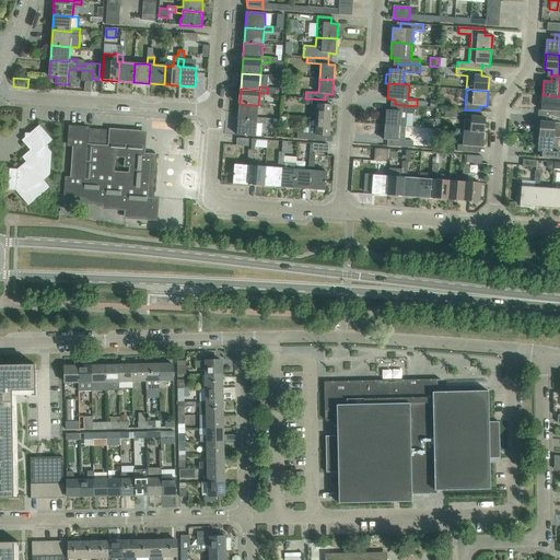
[(559,96),(543,95),(541,111),(549,111),(548,116),(559,116),(559,96)]
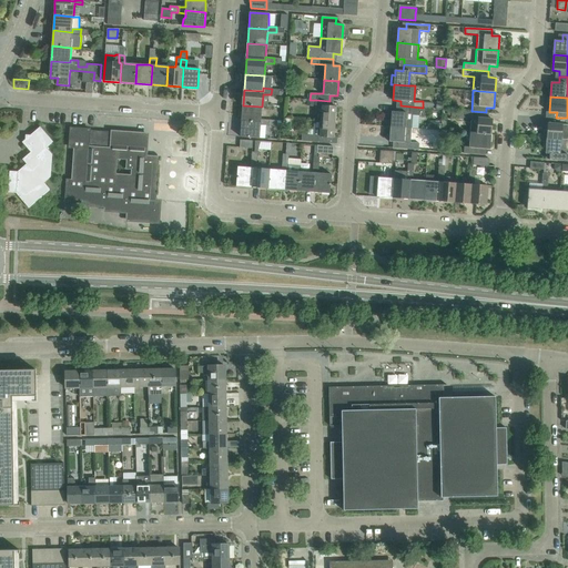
[(330,107),(330,101),(316,100),(315,107),(322,107),(321,121),(336,122),(337,108),(330,107)]
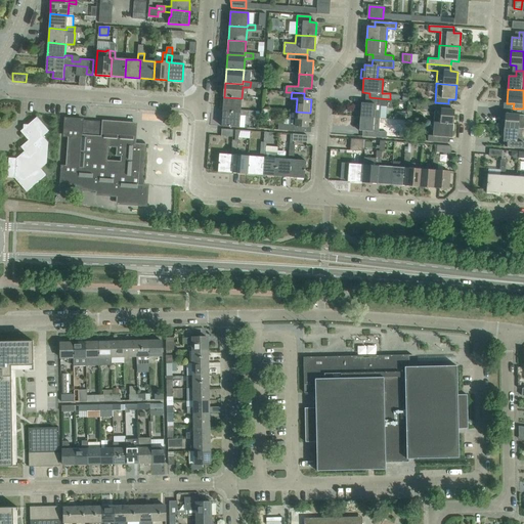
[(242,110),(242,98),(224,97),(223,112),(241,113),(242,110)]
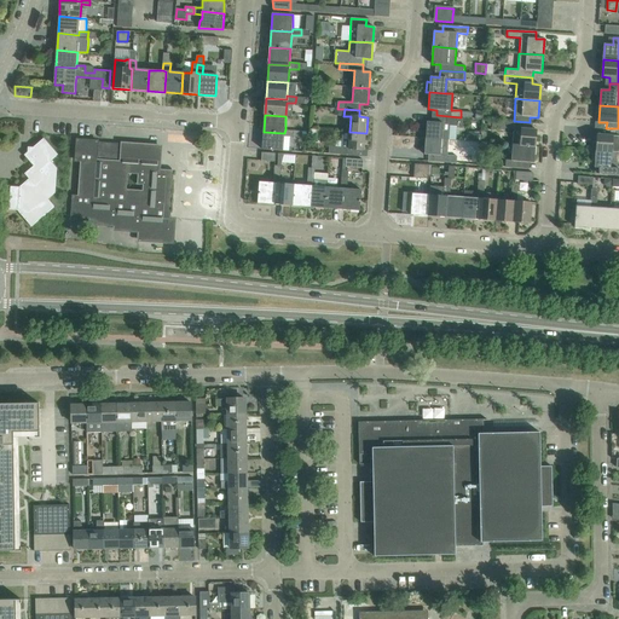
[(461,117),(437,115),(435,122),(427,122),(426,137),(449,139),(450,123),(463,125),(463,117),(461,117)]
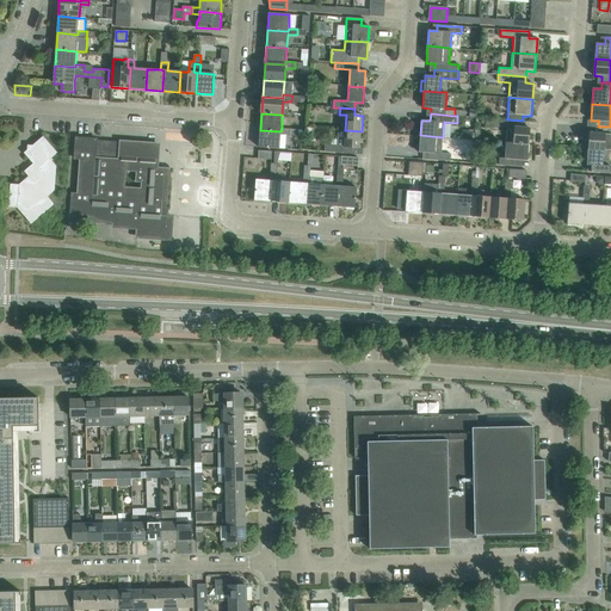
[(529,143),(530,128),(522,128),(523,121),(507,119),(506,142),(529,143)]
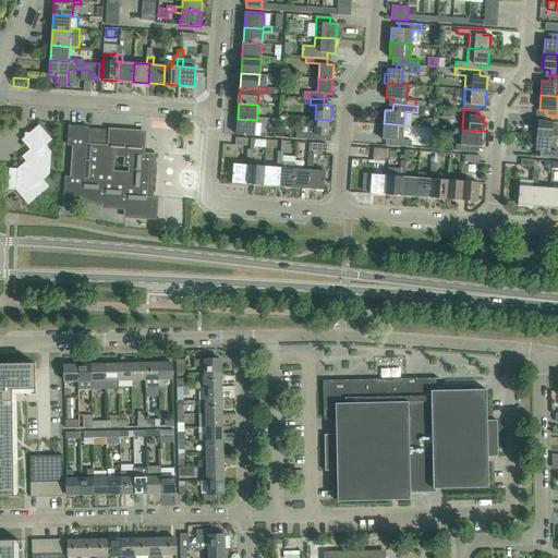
[(534,135),(537,136),(537,135),(552,136),(557,137),(557,132),(557,116),(546,116),(546,122),(538,121),(537,128),(534,128),(534,135)]
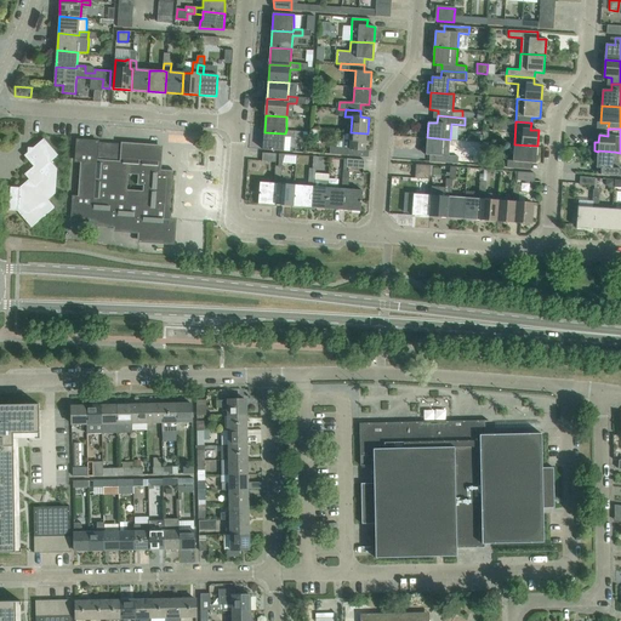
[(284,151),(285,137),(294,137),(295,131),(286,130),(285,134),(265,132),(263,149),(284,151)]
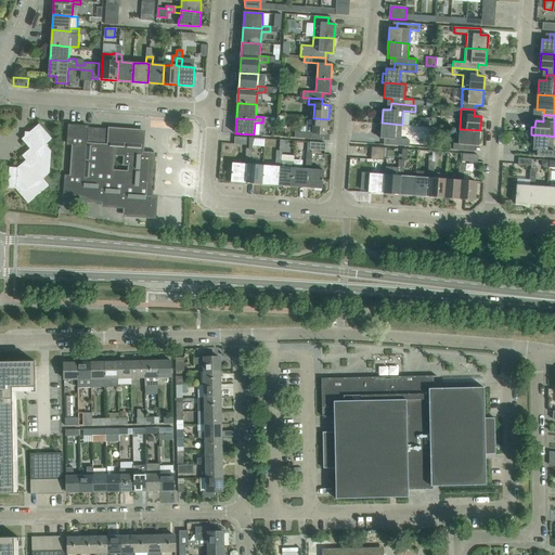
[(327,134),(328,119),(313,118),(307,117),(307,127),(301,127),(301,131),(296,131),(295,138),(319,140),(320,133),(327,134)]
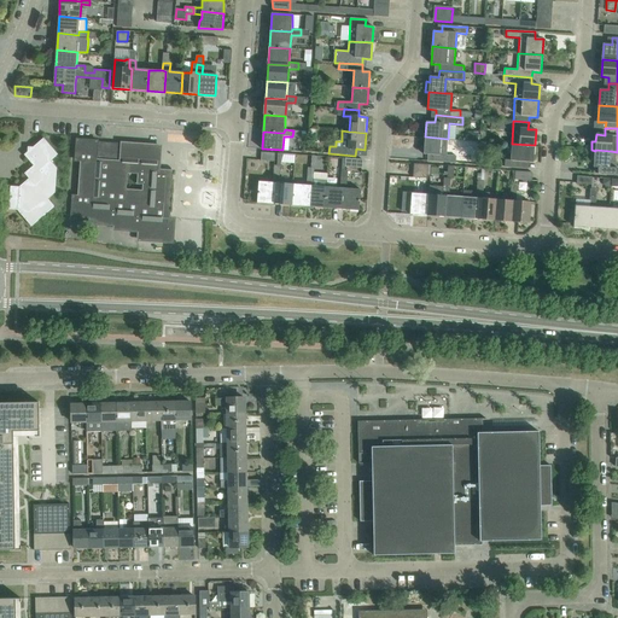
[(468,130),(467,140),(478,141),(478,132),(468,130)]
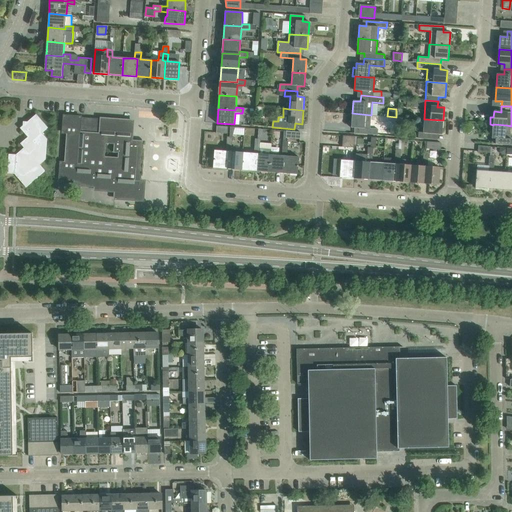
[(370,128),(371,115),(352,113),(351,128),(358,128),(358,134),(378,135),(378,129),(370,128)]
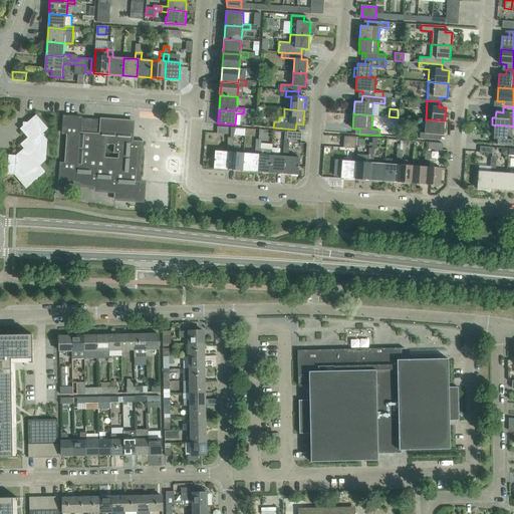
[(42,134),(48,129),(36,114),(20,129),(28,138),(32,143),(42,134)]
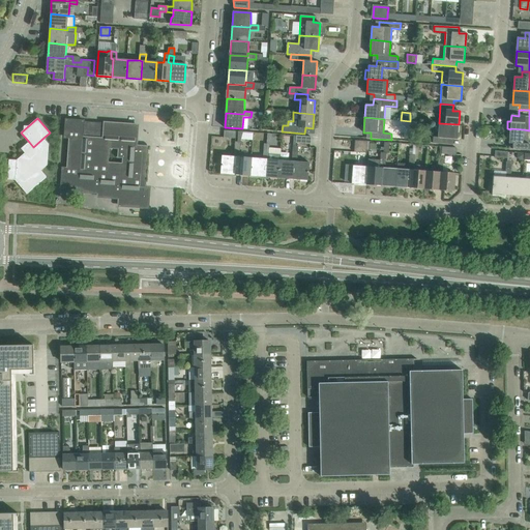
[(145,180),(147,147),(137,147),(138,125),(66,120),(65,137),(70,138),(68,169),(63,169),(62,185),(78,186),(78,192),(98,193),(98,197),(119,198),(119,206),(148,208),(149,187),(143,186),(143,180),(145,180)]
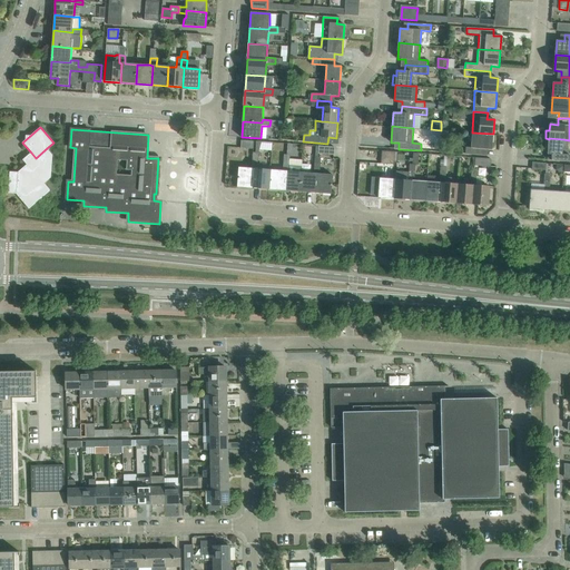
[(492,150),(493,134),(472,133),(471,147),(467,147),(465,154),(484,155),(484,149),(492,150)]
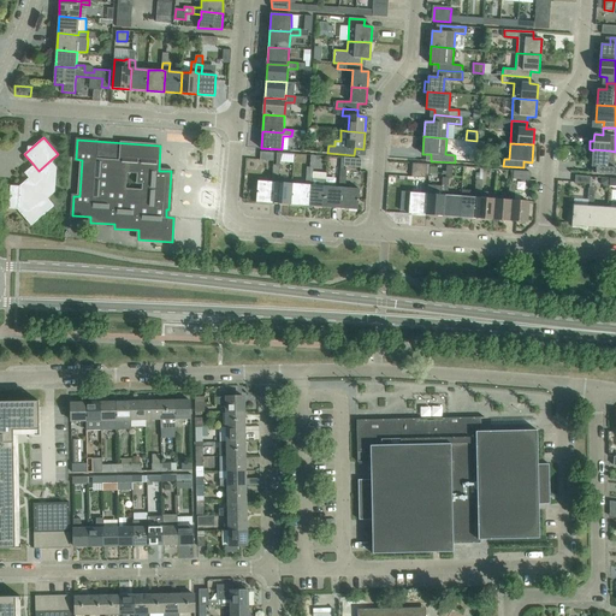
[(592,160),(592,166),(600,167),(599,173),(615,175),(615,166),(615,152),(609,150),(593,149),(593,150),(590,149),(588,160),(592,160)]
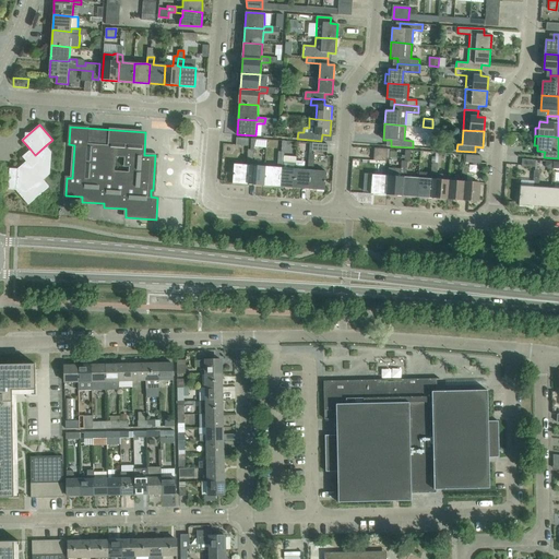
[(329,144),(313,143),(312,151),(328,152),(329,144)]
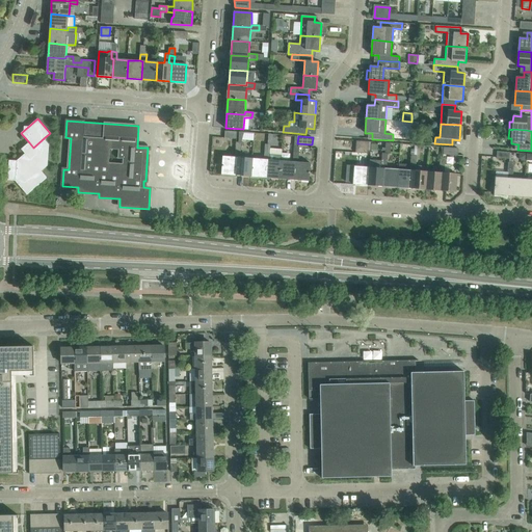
[(48,166),(49,144),(44,138),(33,148),(29,142),(26,145),(25,154),(26,154),(42,171),(48,166)]
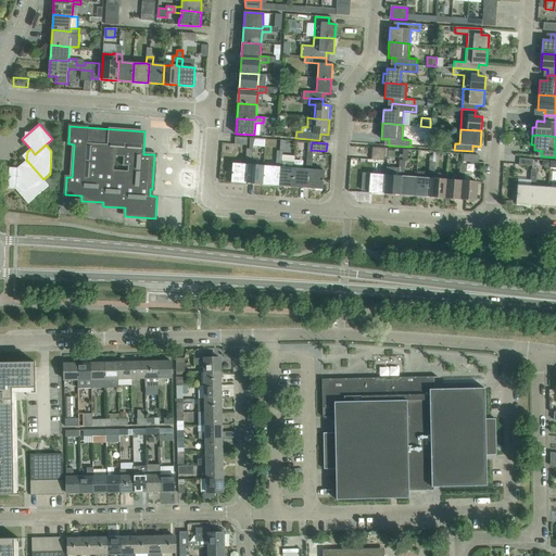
[(384,161),(386,149),(373,148),(371,160),(384,161)]
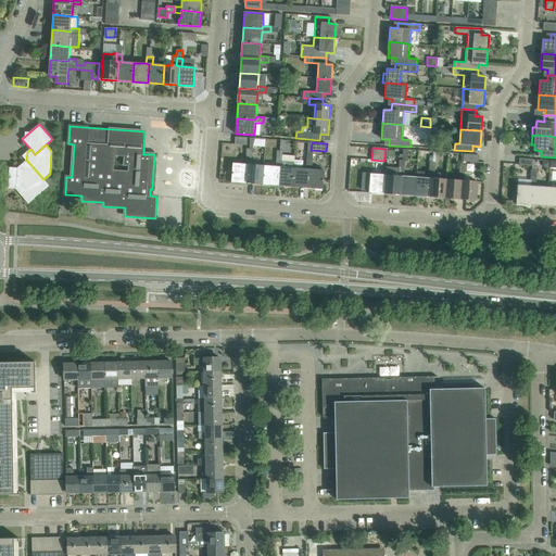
[(479,154),(467,154),(466,162),(479,163),(479,154)]
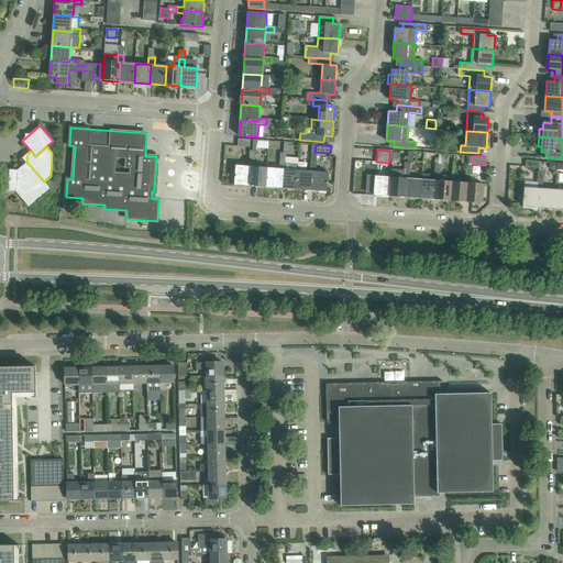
[(265,187),(267,168),(254,167),(255,159),(250,158),(249,166),(252,167),(250,186),(265,187)]
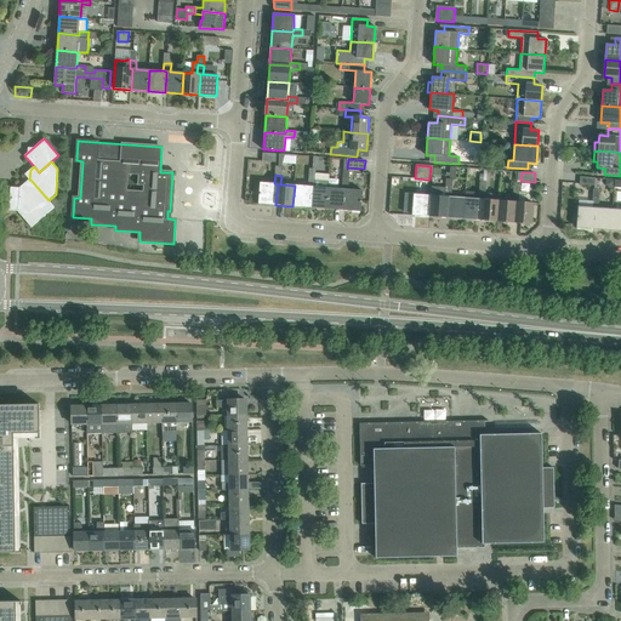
[(326,209),(328,188),(329,177),(315,176),(315,178),(309,177),(308,187),(312,187),(309,208),(326,209)]
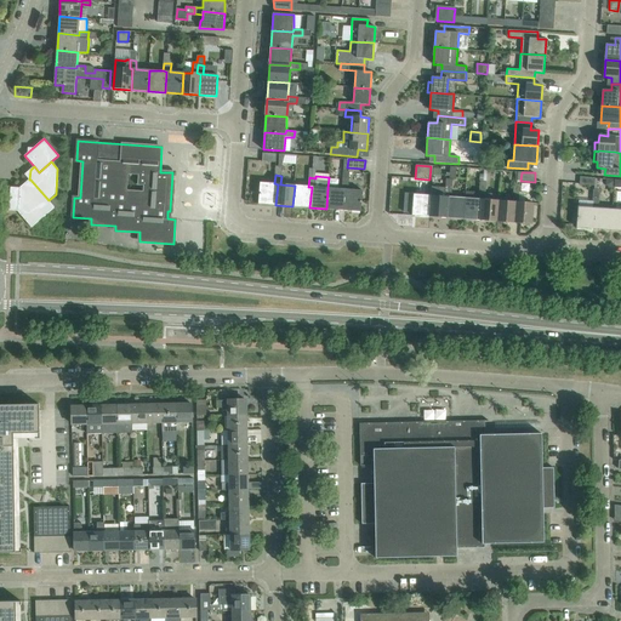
[(55,208),(49,200),(30,180),(29,180),(20,188),(11,187),(10,197),(7,199),(10,201),(10,211),(18,211),(32,227),(55,208)]
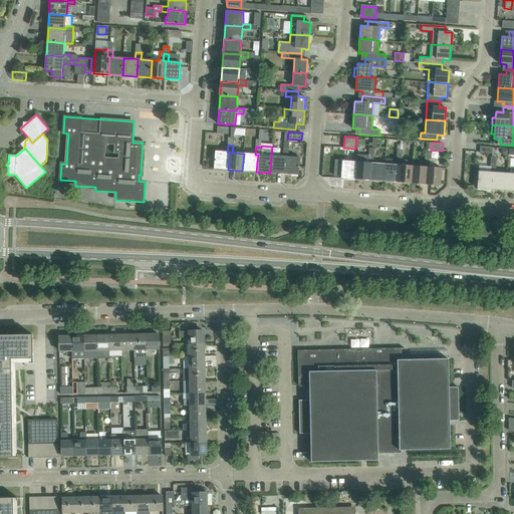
[(299,175),(300,158),(288,157),(289,150),(284,150),(283,157),(285,157),(284,174),(299,175)]
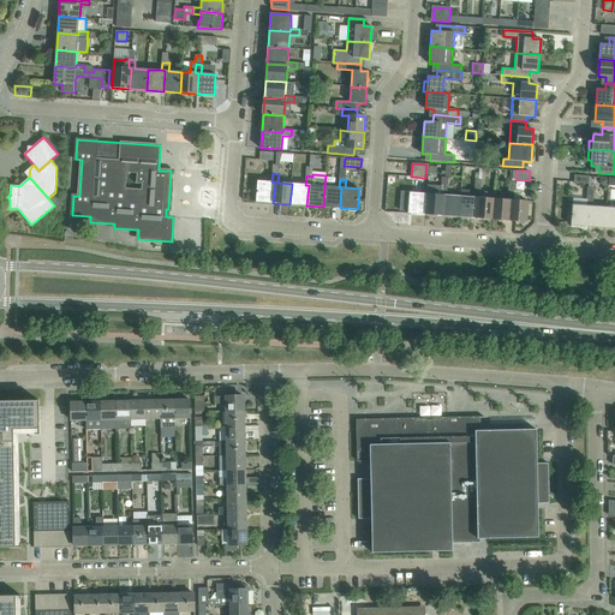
[(275,183),(272,181),(258,180),(256,202),(273,203),(275,183)]
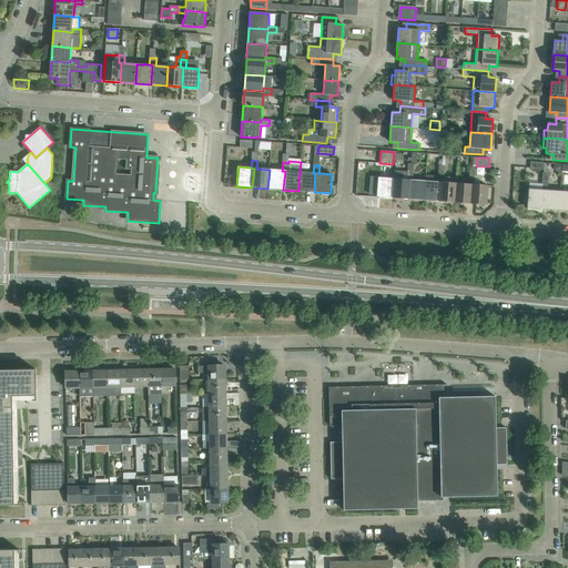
[(283,190),(285,171),(282,171),(270,170),(267,189),(283,190)]
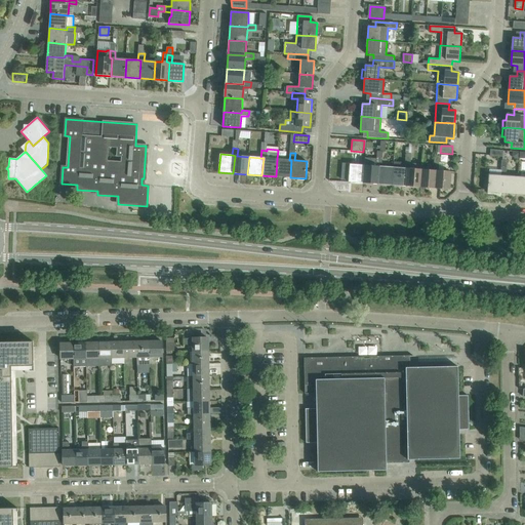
[(377,185),(378,166),(376,166),(377,159),(365,158),(364,165),(363,184),(377,185)]
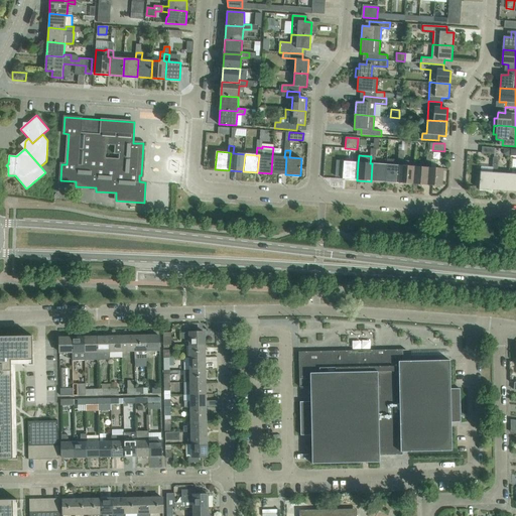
[(285,174),(286,157),(284,157),(272,156),(271,173),(285,174)]
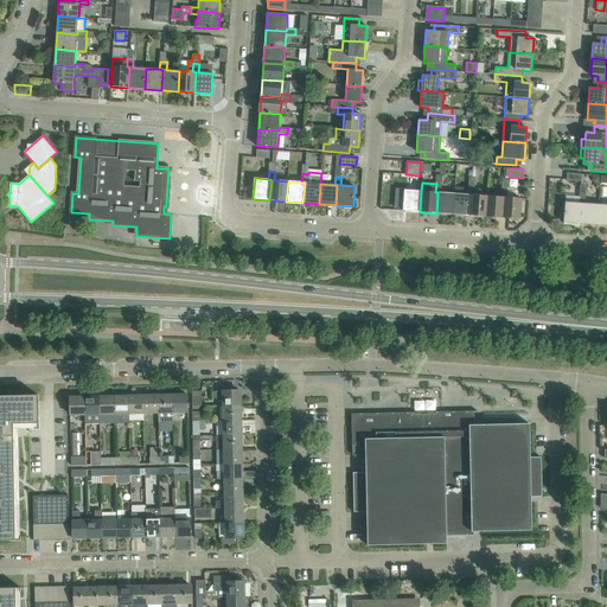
[(453,215),(454,193),(441,192),(442,184),(436,184),(435,192),(438,192),(436,213),(453,215)]
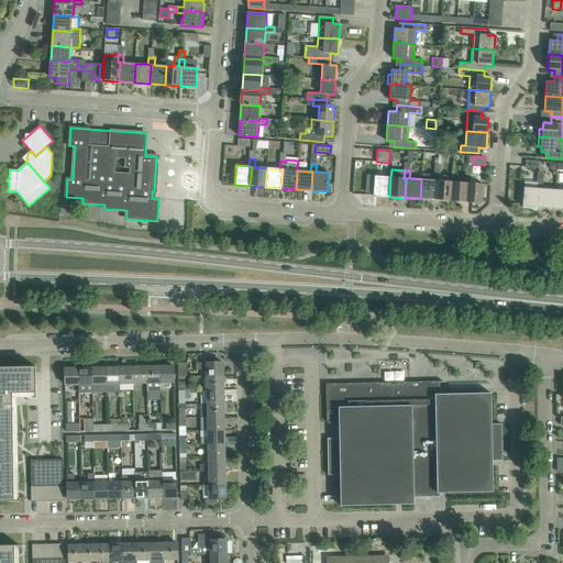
[(451,201),(452,181),(452,177),(440,176),(441,173),(434,173),(434,180),(437,180),(435,200),(451,201)]
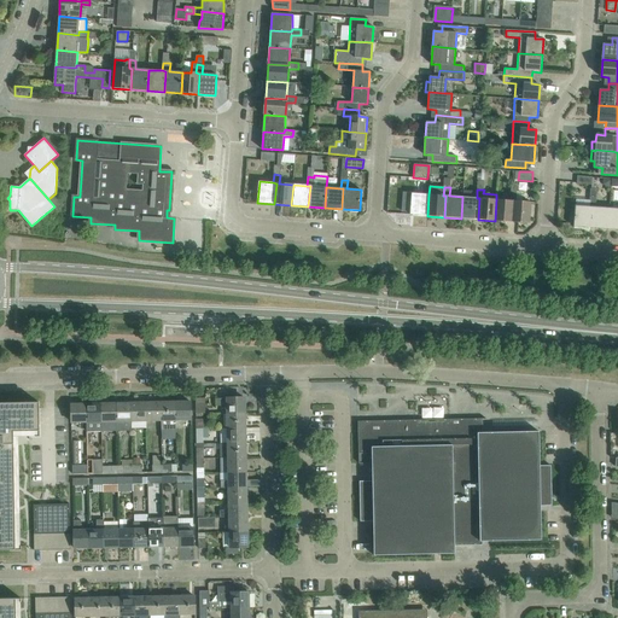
[(529,223),(531,203),(522,202),(523,193),(518,192),(511,192),(511,200),(513,200),(512,222),(529,223)]
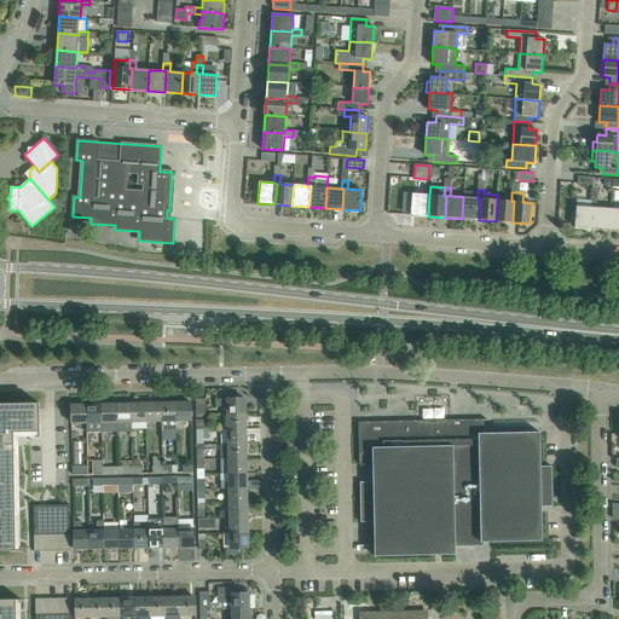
[(428,217),(429,195),(412,194),(411,215),(428,217)]
